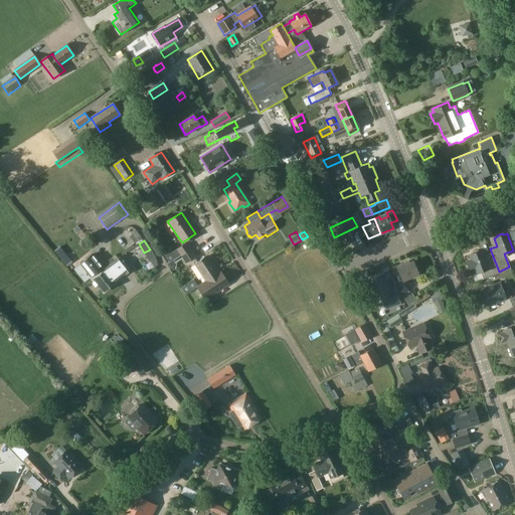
[(170,248),(163,252),(169,262),(190,247),(187,242),(172,251),(170,248)]
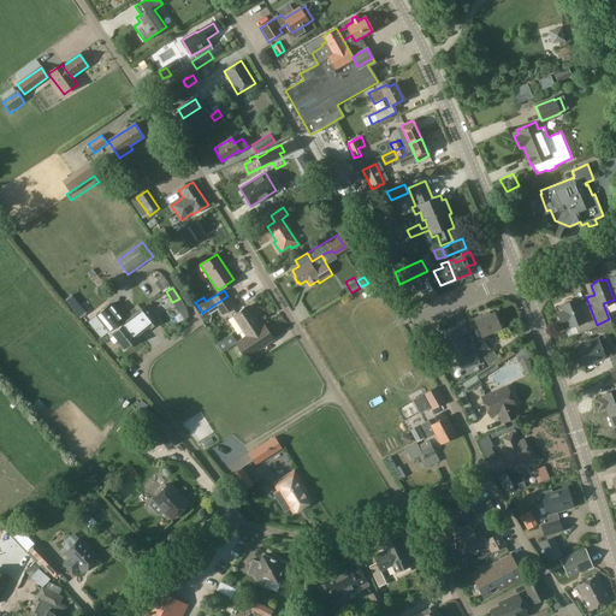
[(235,307),(229,297),(227,296),(202,313),(200,315),(203,320),(208,321),(208,315),(217,309),(219,313),(221,317),(235,307)]
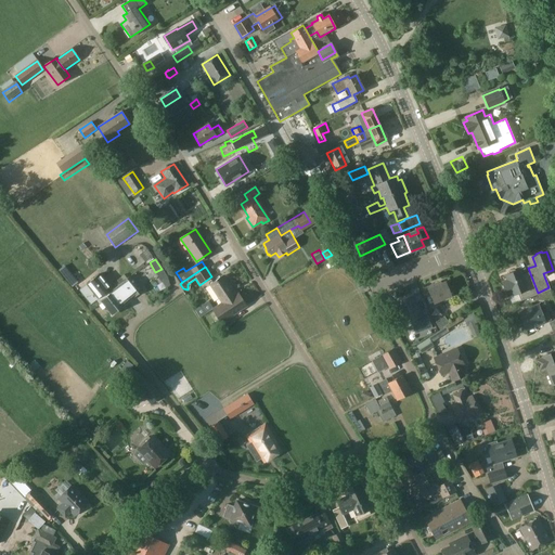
[(520,301),(538,293),(528,268),(527,268),(530,274),(521,278),(518,269),(515,271),(514,269),(508,271),(508,273),(504,274),(506,280),(502,282),(505,292),(511,289),(513,295),(517,293),(520,301)]
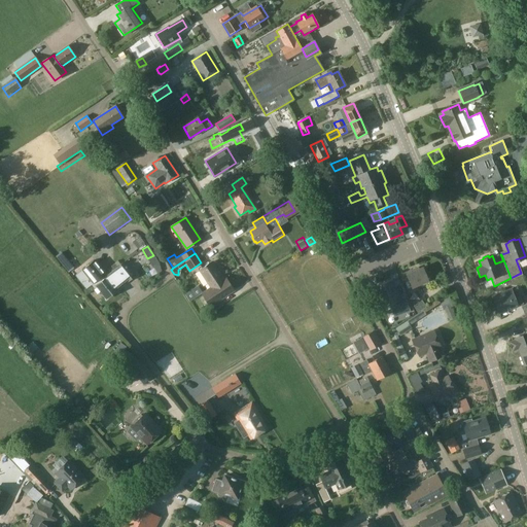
[(86,289),(106,274),(95,260),(82,270),(85,273),(78,279),(86,289)]
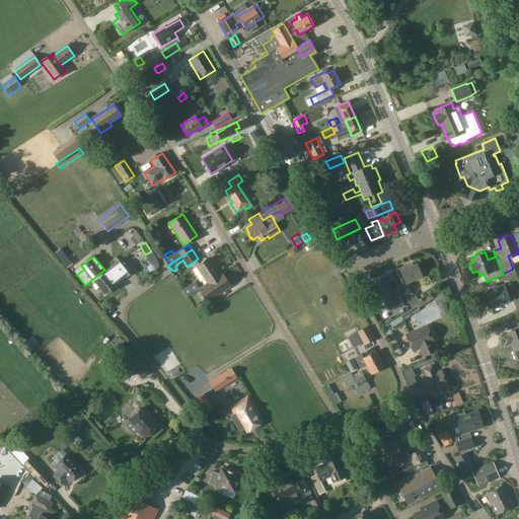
[(197,266),(208,283),(211,287),(217,284),(214,280),(220,275),(214,265),(216,264),(211,256),(209,257),(197,266)]
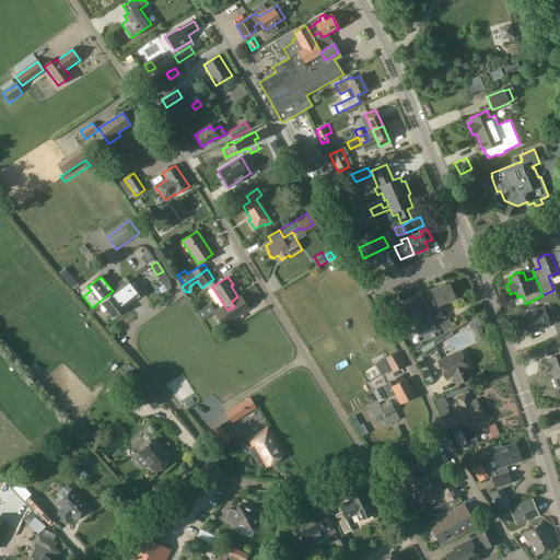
[(102,304),(113,317),(126,306),(119,298),(129,290),(136,299),(143,293),(132,278),(111,293),(113,295),(102,304)]
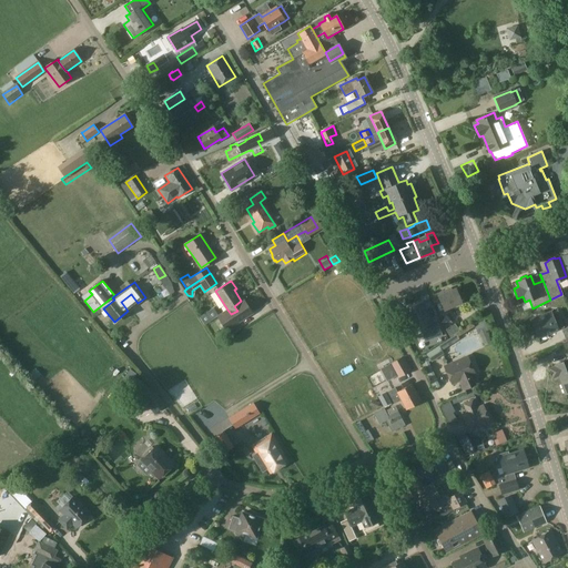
[(440,301),(444,308),(460,302),(455,288),(450,290),(449,287),(430,295),(434,304),(440,301)]
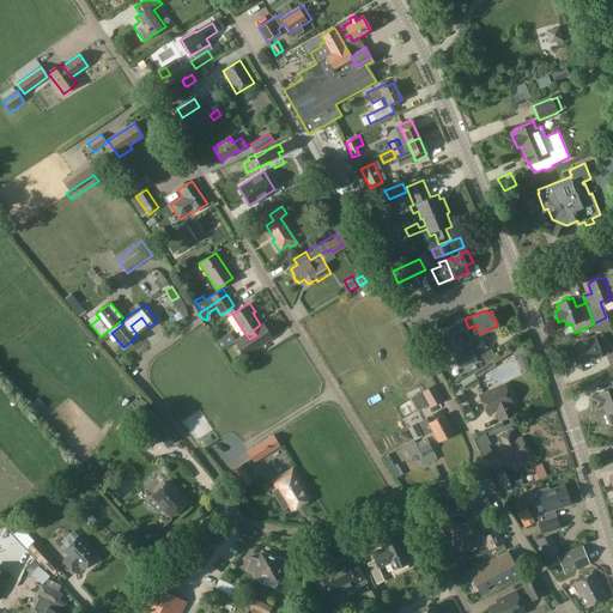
[(246,334),(235,341),(248,362),(255,358),(250,351),(271,338),(262,323),(260,325),(253,331),(256,335),(249,339),(246,334)]
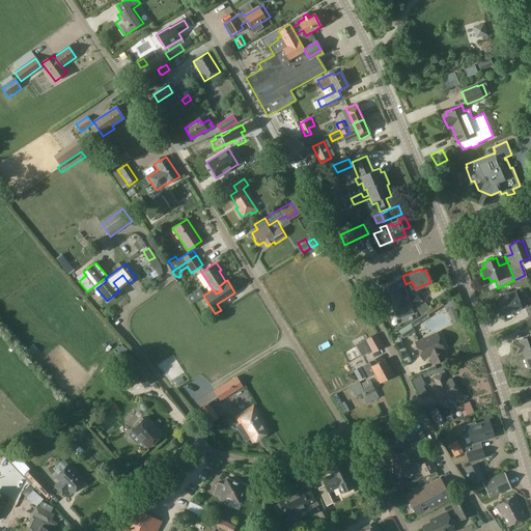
[(392,308),(394,312),(399,310),(402,317),(413,313),(408,299),(401,302),(394,282),(378,289),(382,299),(379,300),(383,309),(385,308),(386,310),(392,308)]
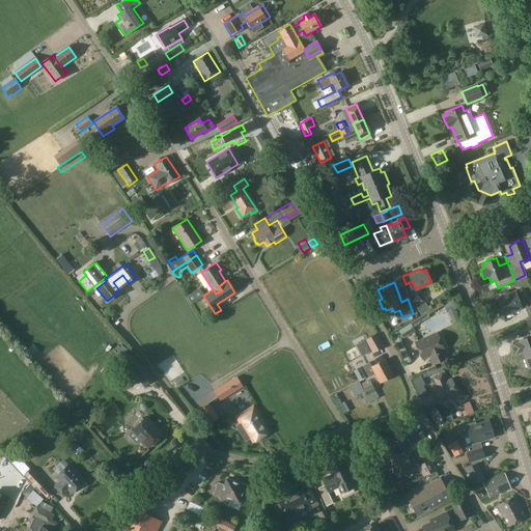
[(403,287),(406,299),(434,292),(432,286),(412,290),(411,286),(403,287)]
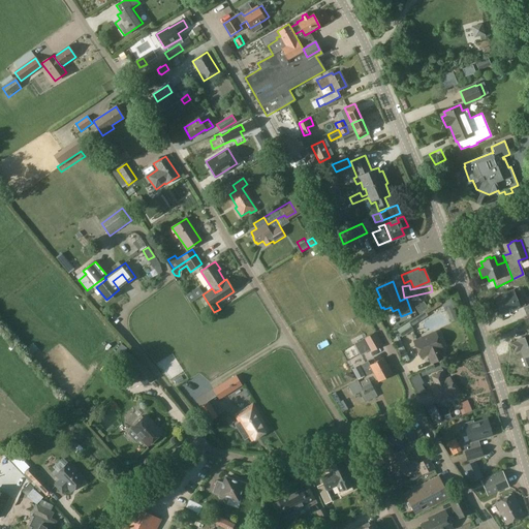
[(129,288),(121,294),(129,306),(137,300),(129,288)]
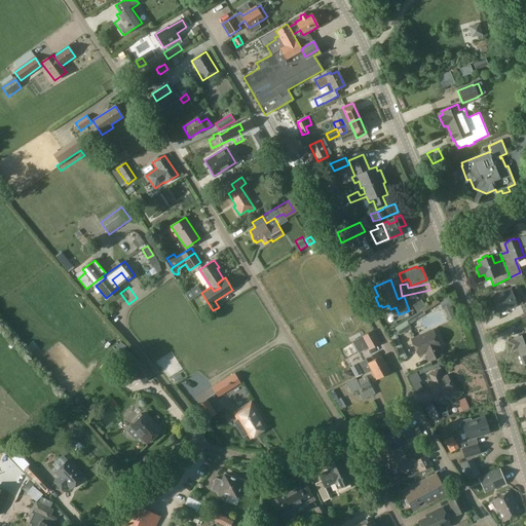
[(491,296),(497,312),(516,305),(522,303),(516,288),(511,291),(510,289),(491,296)]
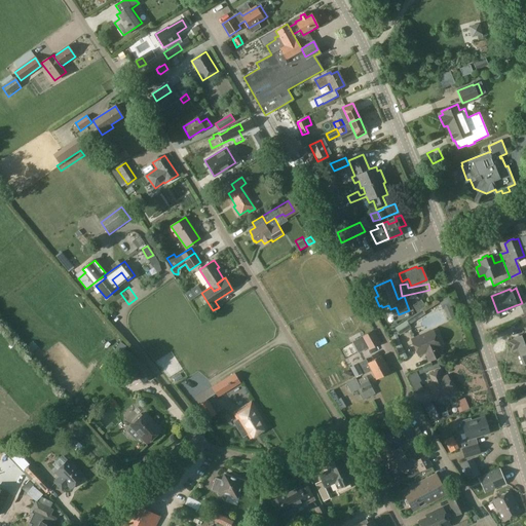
[(443,309),(444,308),(449,306),(452,305),(448,297),(439,301),(443,309)]
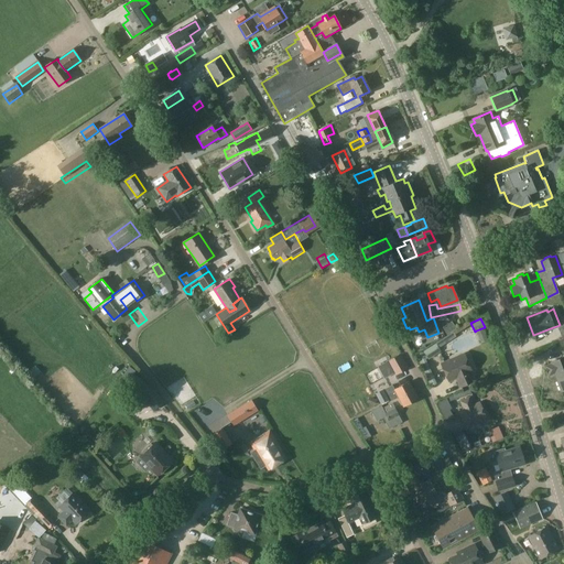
[(451,327),(442,334),(446,342),(456,334),(451,327)]
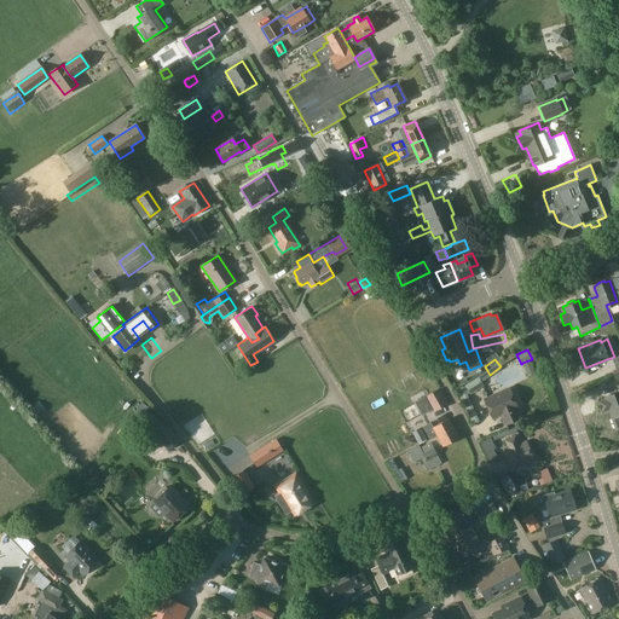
[(484,386),(478,377),(464,386),(469,394),(484,386)]
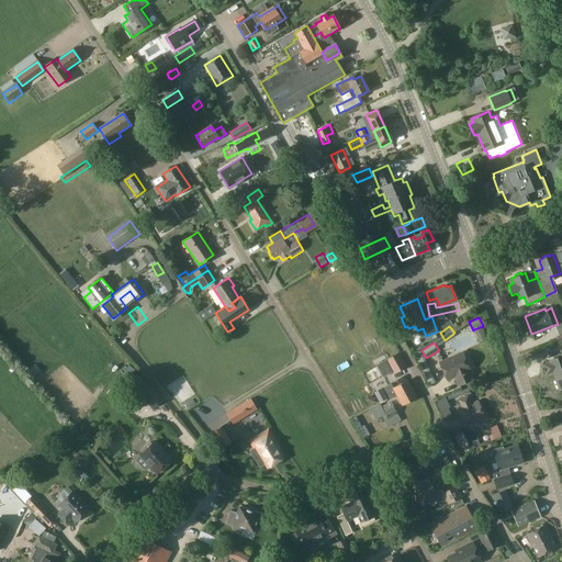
[(420,351),(415,353),(429,384),(434,382),(420,351)]
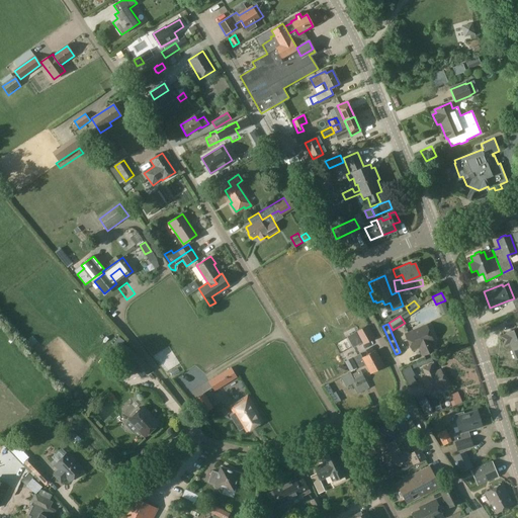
[(426,325),(405,334),(412,349),(419,346),(421,350),(420,350),(423,355),(434,350),(431,341),(432,340),(426,325)]
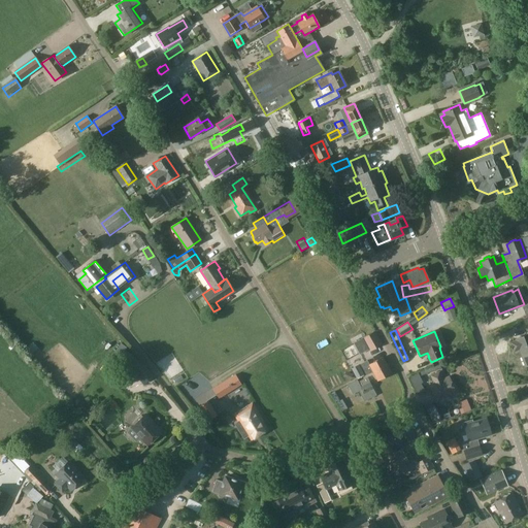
[(363,337),(365,340),(370,350),(381,344),(374,332),(363,337)]
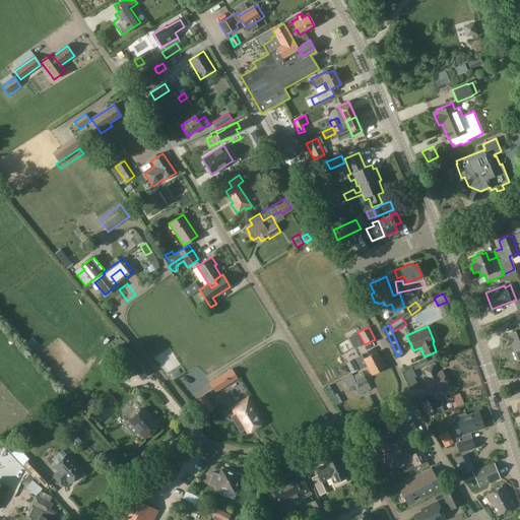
[(511,343),(517,361),(519,359),(519,328),(507,333),(508,335),(503,336),(506,345),(511,343)]
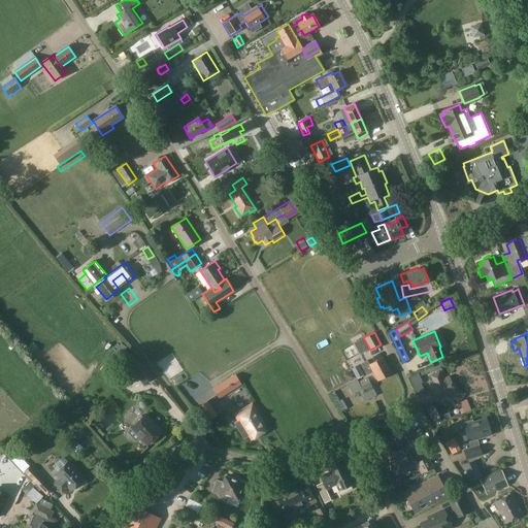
[(360,345),(352,351),(356,357),(364,352),(360,345)]
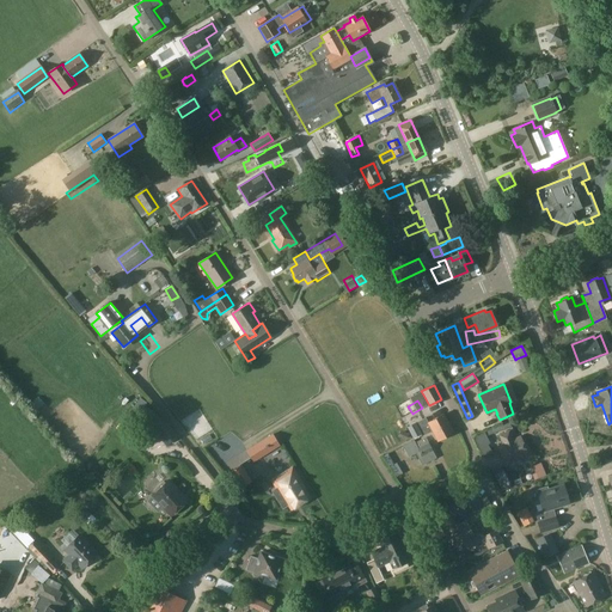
[(178,438),(163,417),(161,418),(144,407),(138,417),(154,430),(166,446),(178,438)]
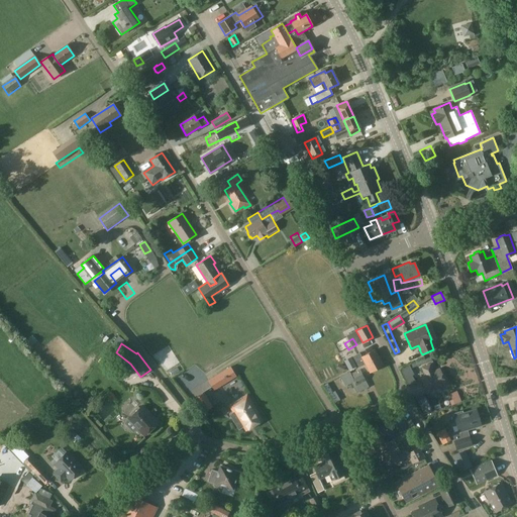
[(375,348),(362,356),(359,352),(352,355),(358,367),(365,364),(370,373),(383,365),(375,348)]
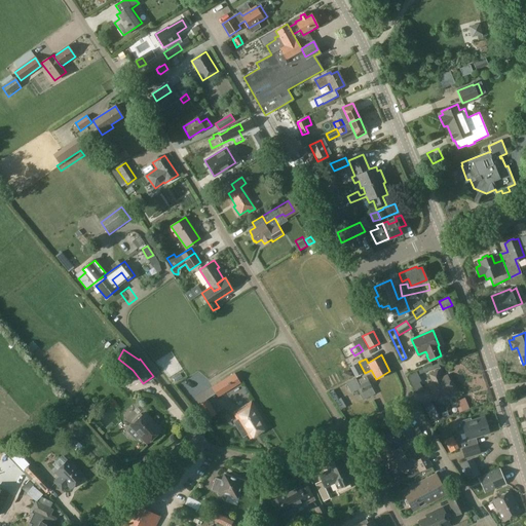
[(355,377),(363,373),(358,363),(350,367),(355,377)]
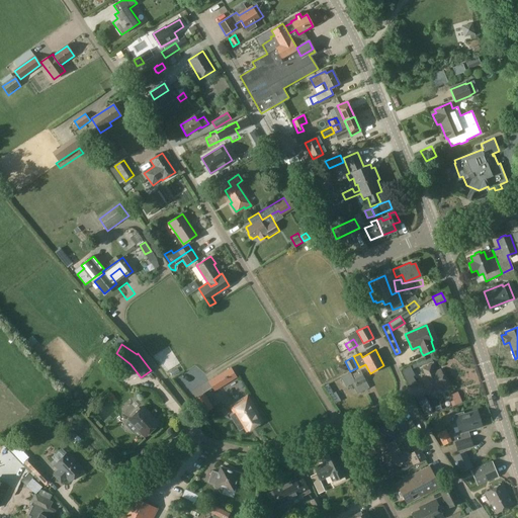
[(343,373),(346,367),(339,364),(337,369),(343,373)]
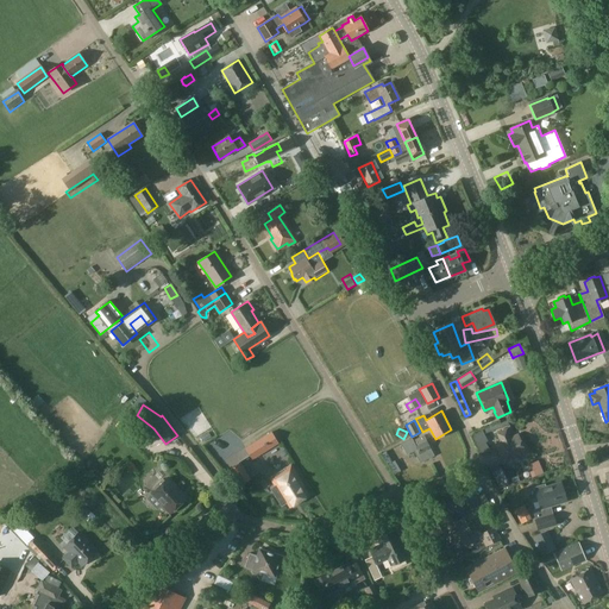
[(496,433),(501,441),(495,444),(503,463),(525,453),(516,434),(510,437),(507,428),(496,433)]
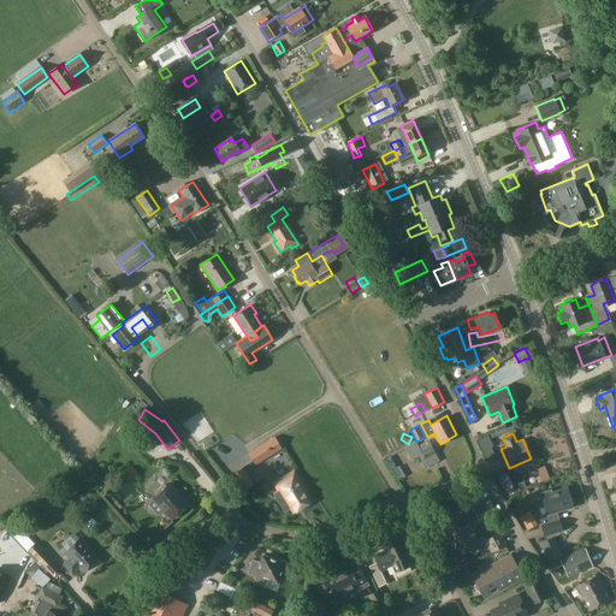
[(282,448),(274,436),(248,452),(253,461),(267,452),(268,456),(282,448)]
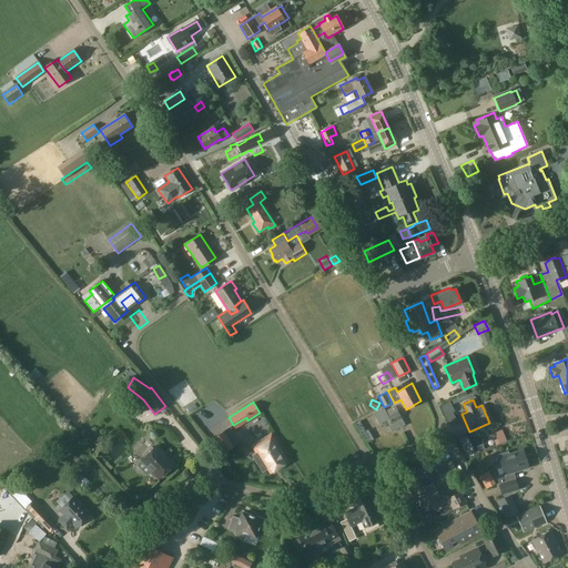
[(445,416),(445,417),(449,426),(457,422),(453,413),(455,412),(449,402),(442,405),(440,409),(445,416)]
